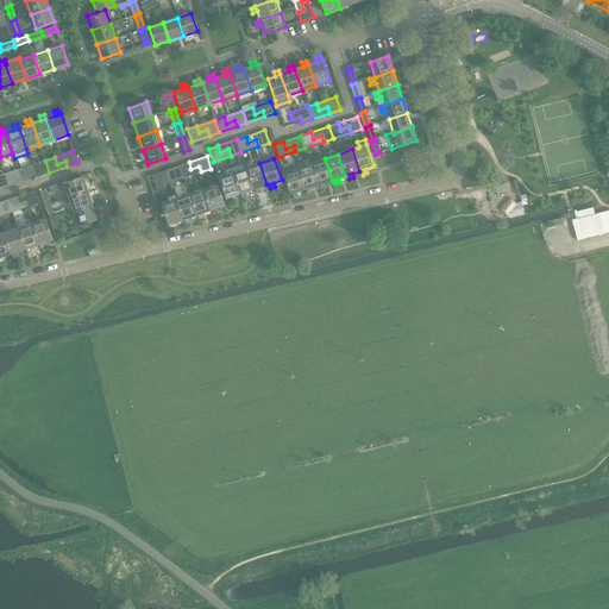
[(311,188),(318,184),(311,163),(312,163),(311,158),(295,164),(305,189),(306,189),(307,193),(312,192),(311,188)]
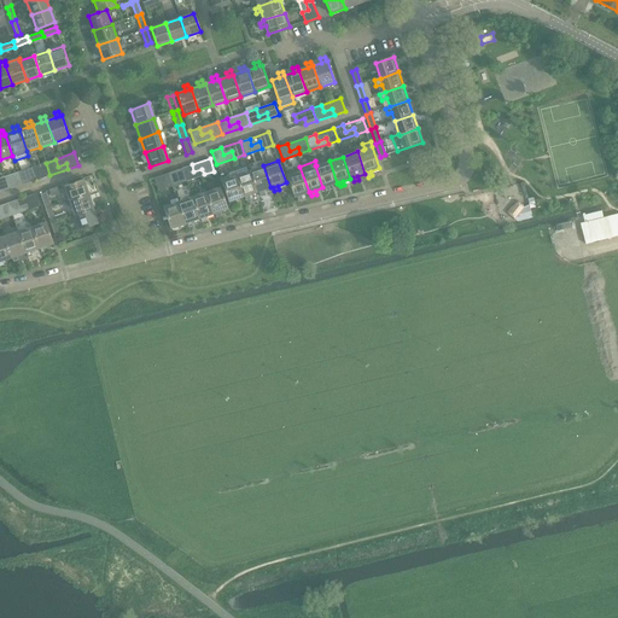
[(330,186),(337,184),(330,161),(316,165),(315,165),(322,187),(325,187),(326,191),(331,190),(330,186)]
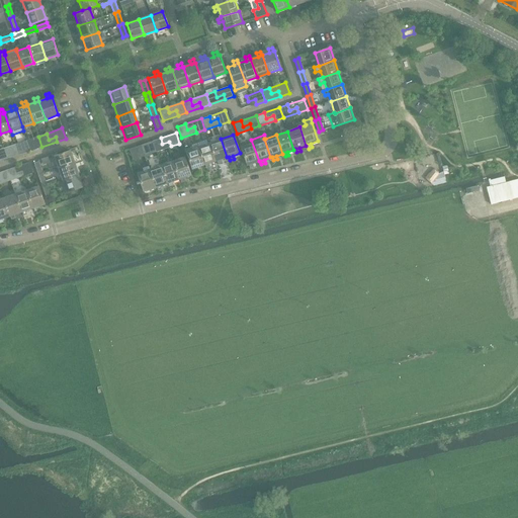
[(38,137),(23,142),(24,147),(31,145),(33,150),(41,147),(38,137)]
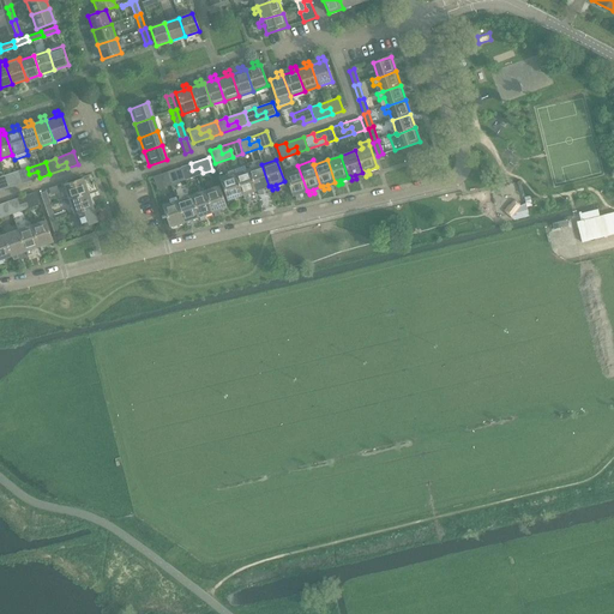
[(191,163),(181,167),(185,180),(203,173),(200,168),(192,170),(191,163)]
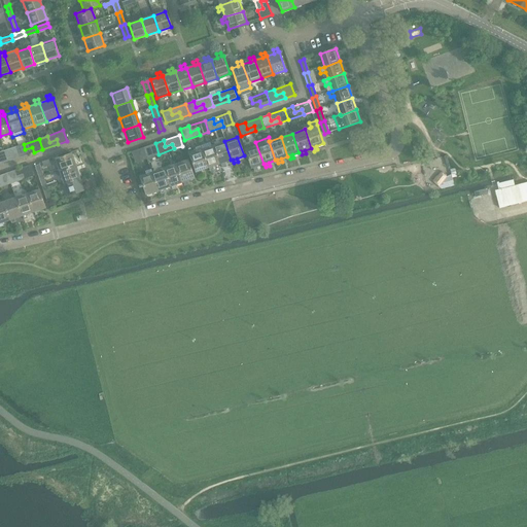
[(224,162),(231,160),(224,141),(213,145),(219,164),(220,164),(222,167),(226,166),(224,162)]
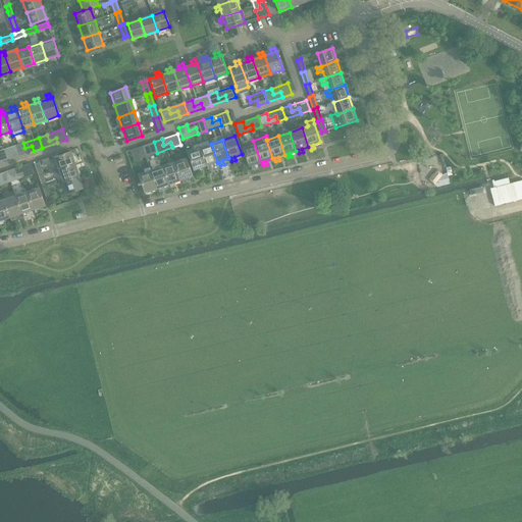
[(254,165),(261,162),(253,141),(242,145),(249,166),(251,166),(252,169),(256,168),(254,165)]
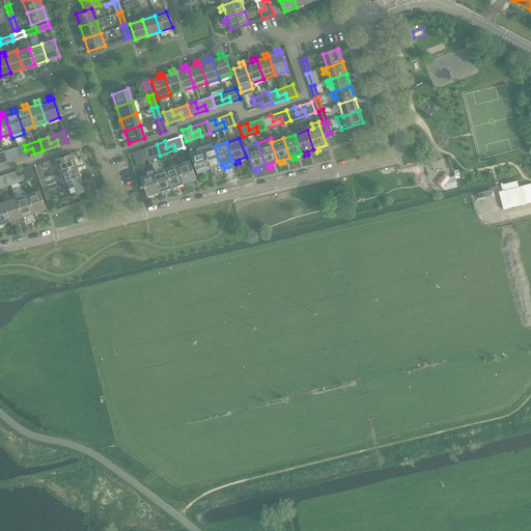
[(157,144),(140,149),(142,156),(149,154),(151,158),(160,156),(157,144)]
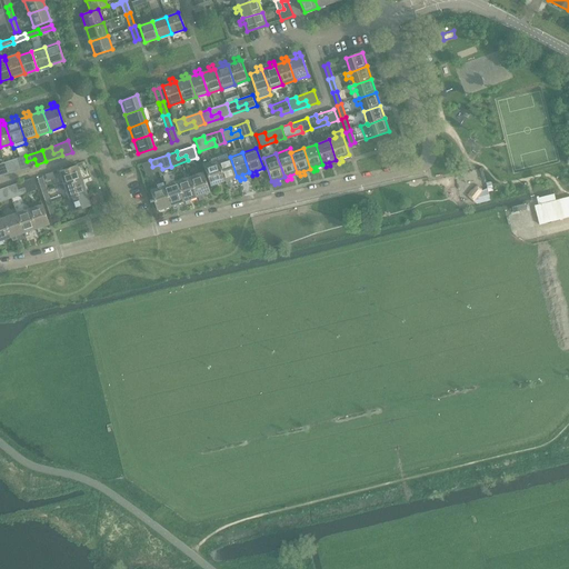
[(26,156),(17,158),(20,170),(37,165),(35,159),(27,161),(26,156)]
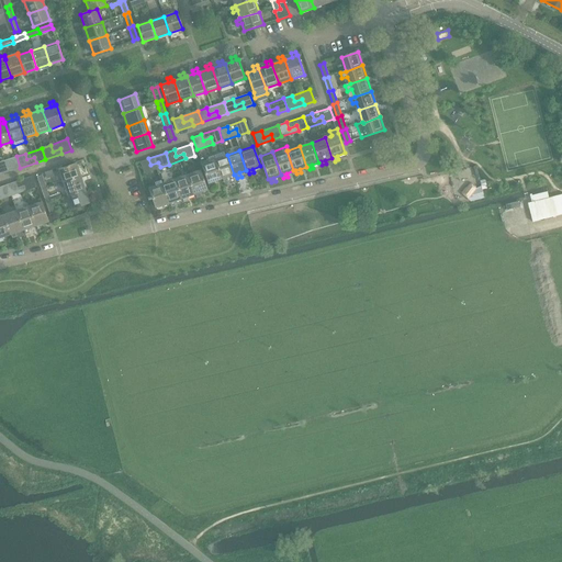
[(227,177),(234,175),(227,155),(214,159),(221,179),(223,179),(224,182),(228,181),(227,177)]
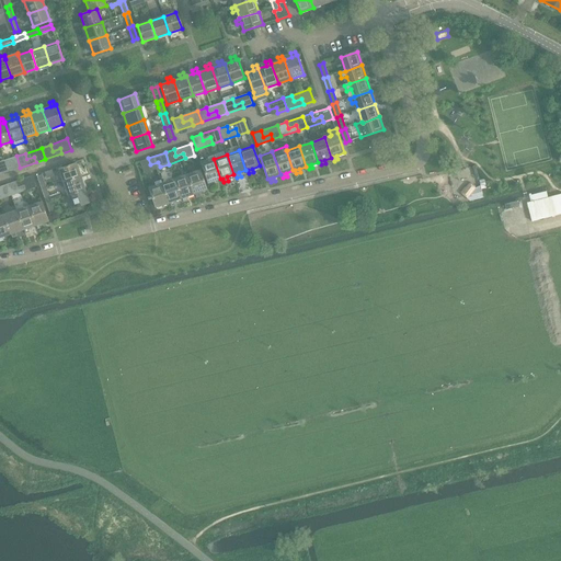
[(16,156),(0,161),(0,162),(1,168),(9,165),(11,171),(20,168),(16,156)]
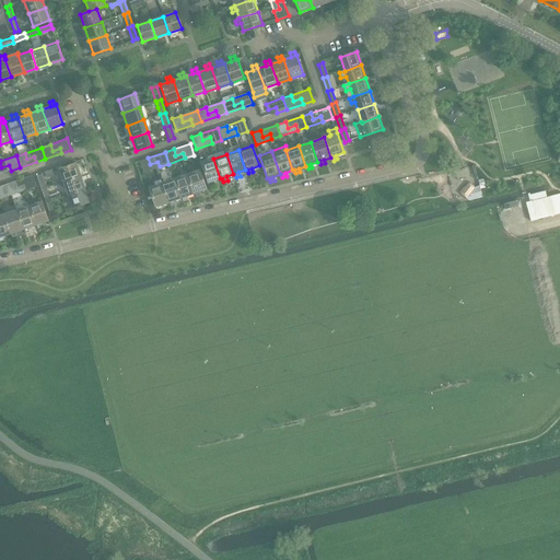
[(220,178),(213,159),(212,155),(207,158),(208,161),(201,163),(208,183),(209,183),(210,186),(214,185),(213,181),(220,178)]
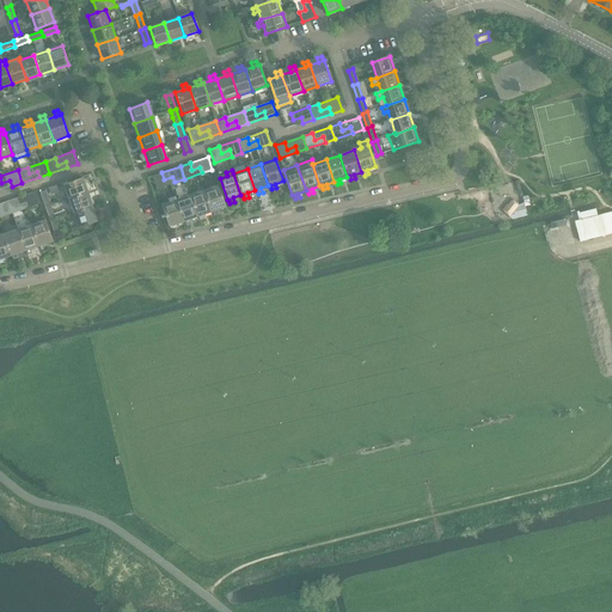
[(157,189),(175,182),(172,177),(164,179),(161,172),(152,176),(157,189)]
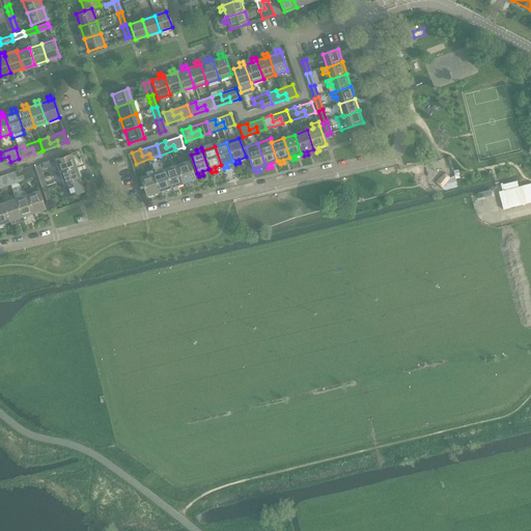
[(0,154),(0,165),(10,162),(8,157),(1,159),(0,154)]
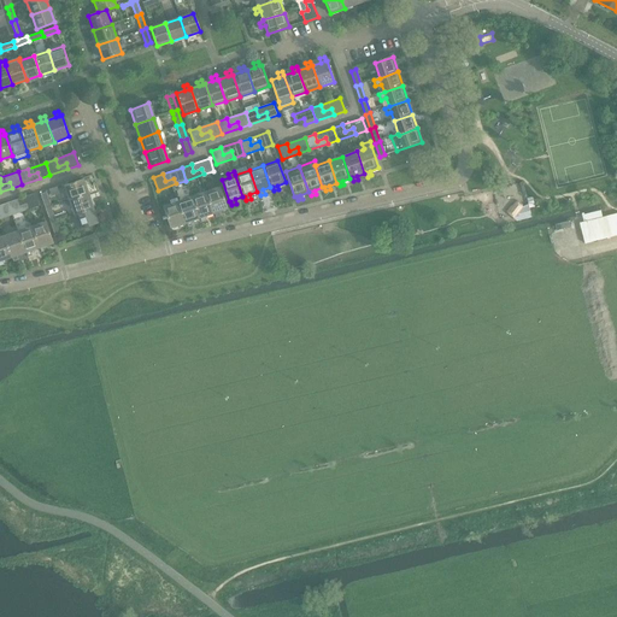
[(64,186),(70,200),(88,194),(83,180),(64,186)]
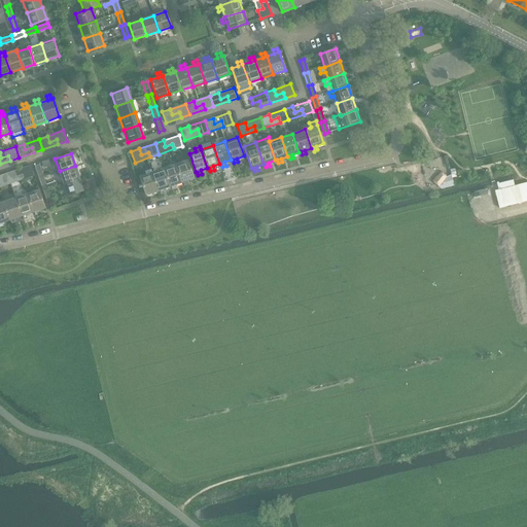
[(187,160),(175,164),(181,182),(183,181),(184,185),(187,184),(186,180),(195,178),(187,160)]
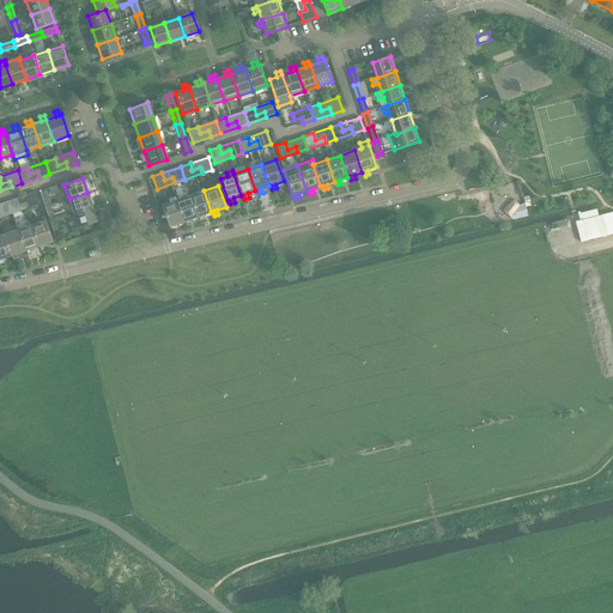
[(204,214),(211,212),(204,190),(190,195),(198,217),(199,216),(200,220),(205,219),(204,214)]
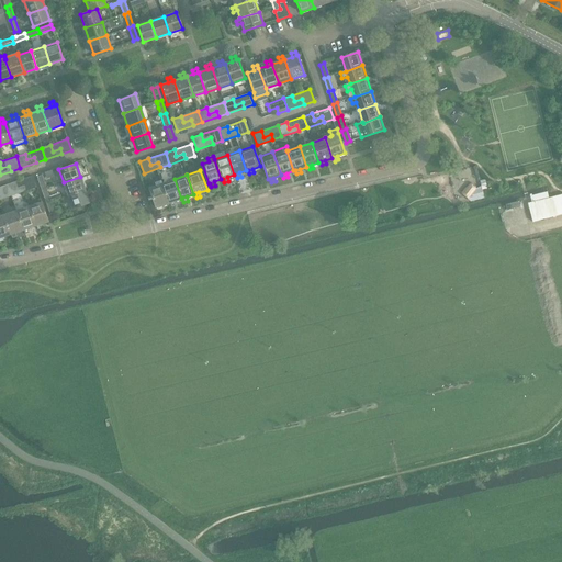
[(32,176),(15,181),(18,188),(25,186),(26,190),(36,187),(32,176)]
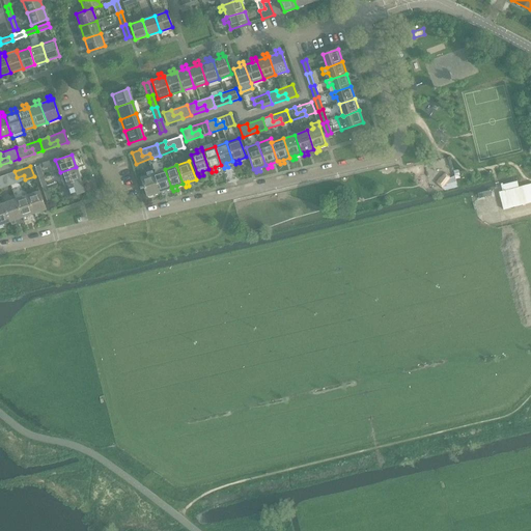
[(60,172),(63,185),(80,178),(76,167),(60,172)]
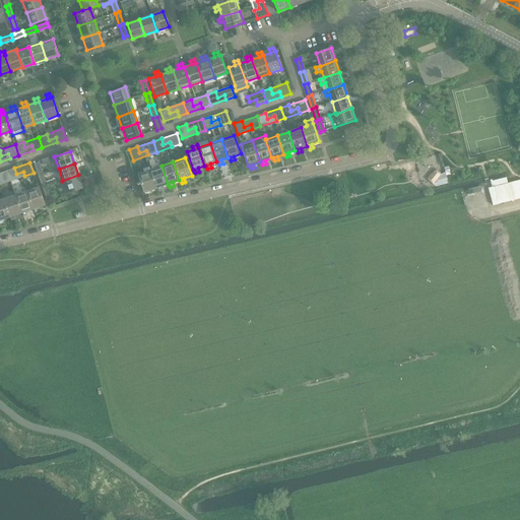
[(160,186),(168,184),(161,166),(149,170),(155,188),(156,187),(157,191),(161,190),(160,186)]
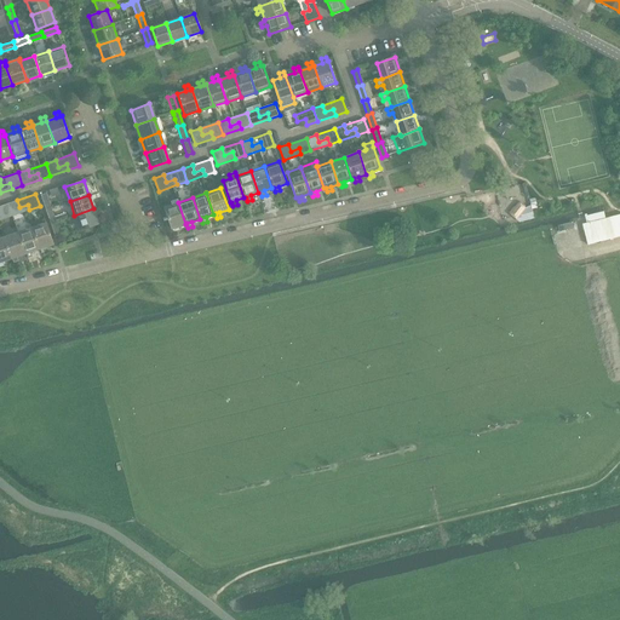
[(166,225),(167,228),(171,227),(171,229),(173,228),(173,231),(178,229),(177,227),(185,224),(178,202),(177,199),(171,201),(171,205),(164,207),(165,210),(162,211),(161,213),(162,217),(162,219),(164,223),(166,225)]
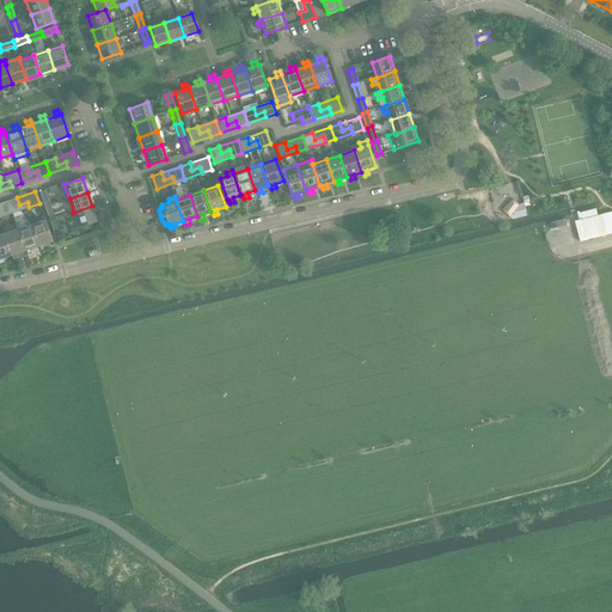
[(508,204),(503,212),(512,219),(513,220),(527,216),(525,207),(531,206),(528,196),(524,197),(525,204),(519,206),(512,200),(508,204)]
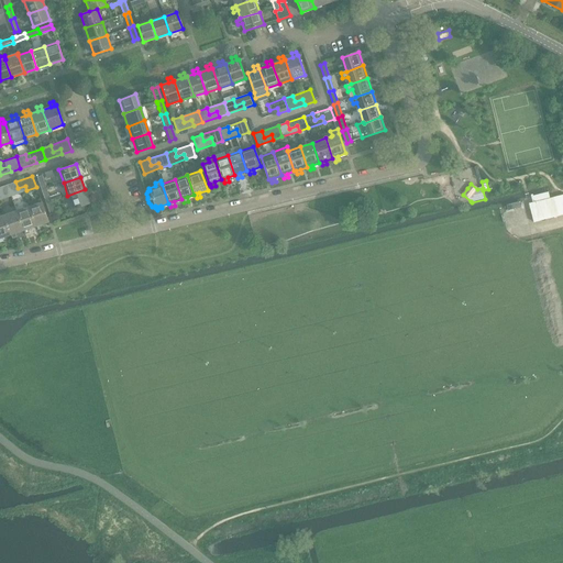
[(15,181),(7,185),(10,197),(26,190),(25,186),(18,188),(15,181)]
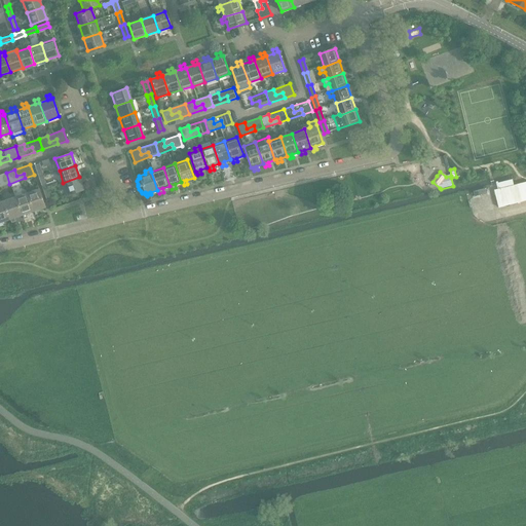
[(6,173),(0,175),(0,183),(1,186),(9,184),(6,173)]
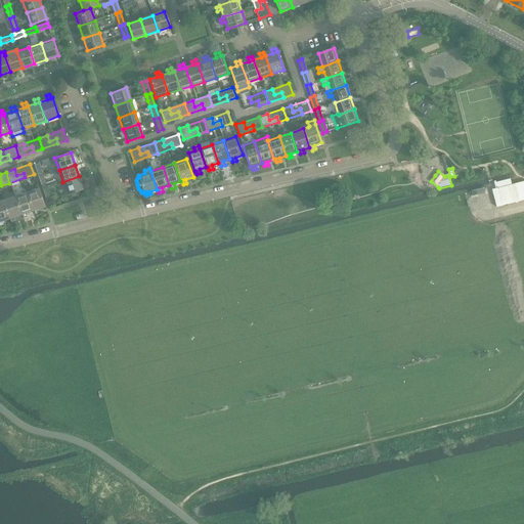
[(83,188),(79,176),(62,182),(68,194),(83,188)]
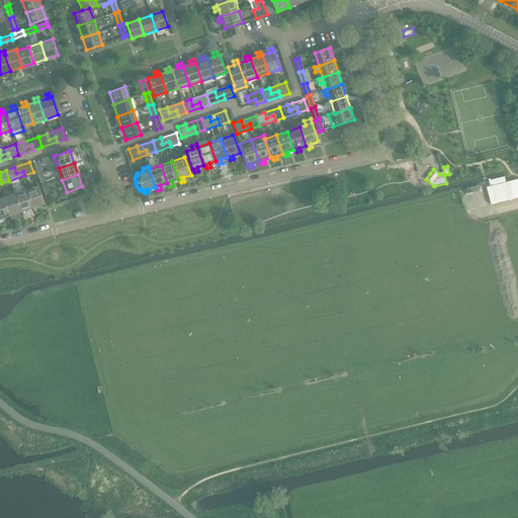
[(44,177),(39,179),(41,186),(57,182),(55,178),(45,181),(44,177)]
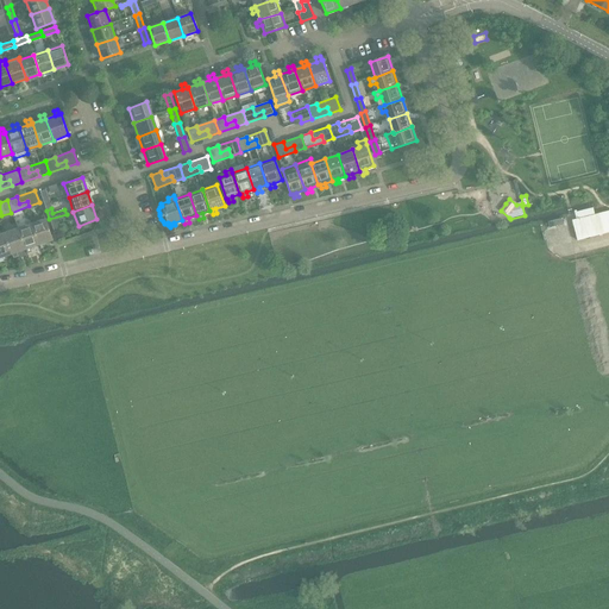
[(577,240),(608,232),(608,211),(572,221),(577,240)]
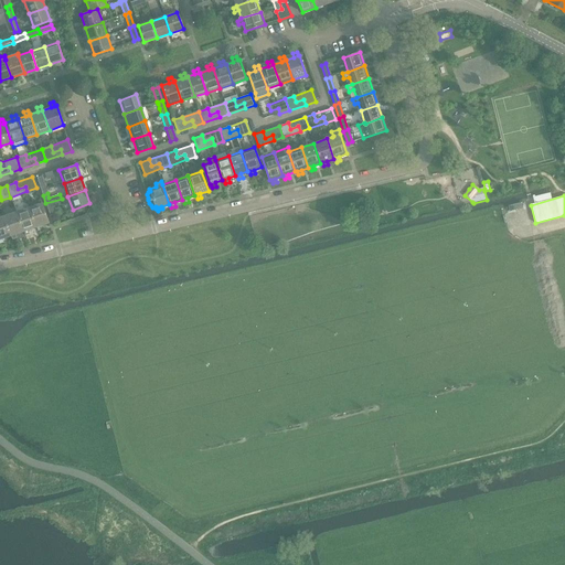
[(41,203),(28,208),(35,227),(36,227),(38,231),(42,230),(41,225),(49,223),(41,203)]
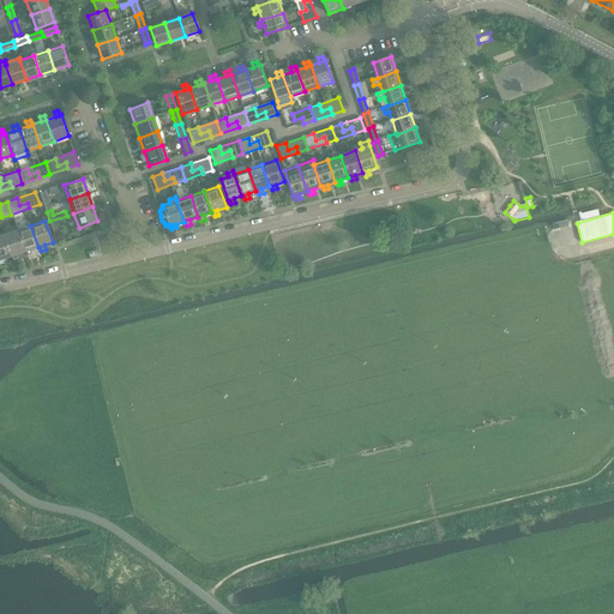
[(30,250),(38,247),(30,226),(17,230),(24,252),(25,252),(26,256),(31,254),(30,250)]
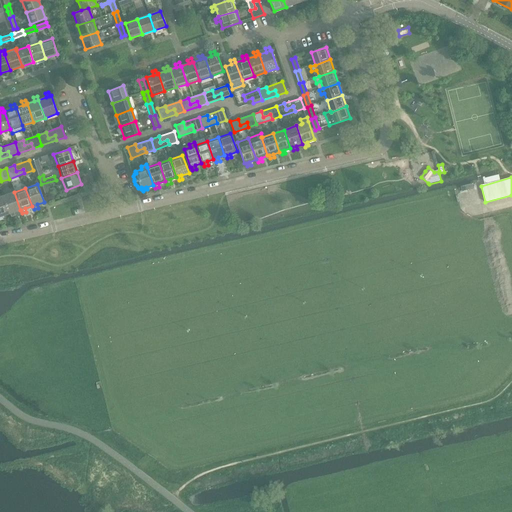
[(14,212),(20,210),(14,192),(2,196),(9,214),(10,214),(11,217),(15,215),(14,212)]
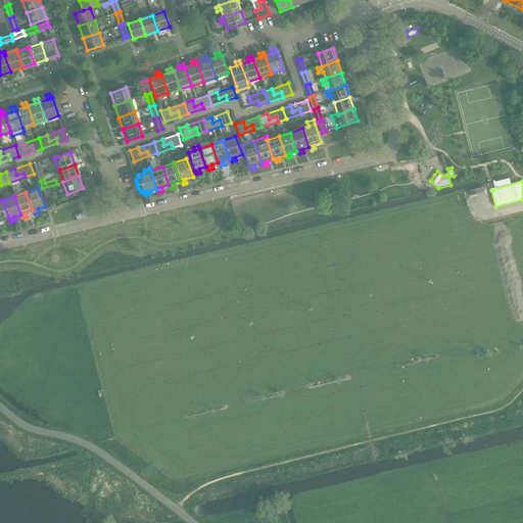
[(2,221),(9,219),(2,200),(0,200),(0,225),(3,224),(2,221)]
